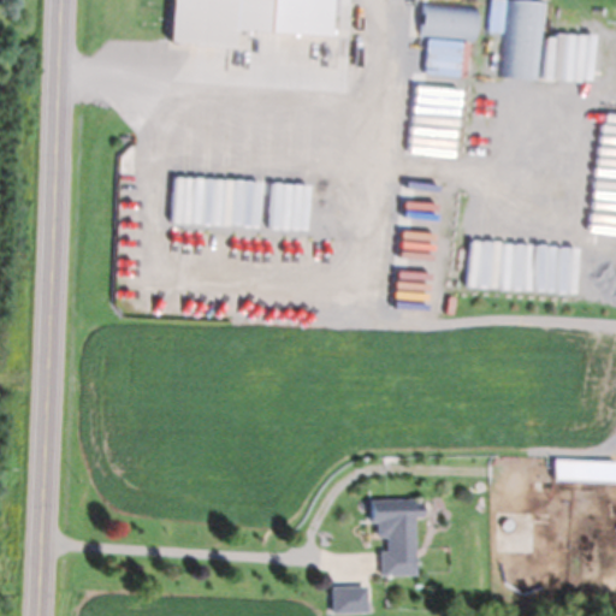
[(333,36),(333,0),(173,0),(172,45),(236,48),(237,33),(333,36)]
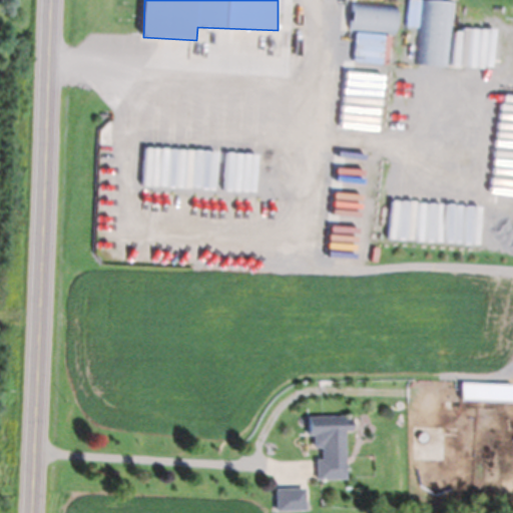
[(416,0),(415,65),(449,66),(451,0),(443,0),(416,0)]
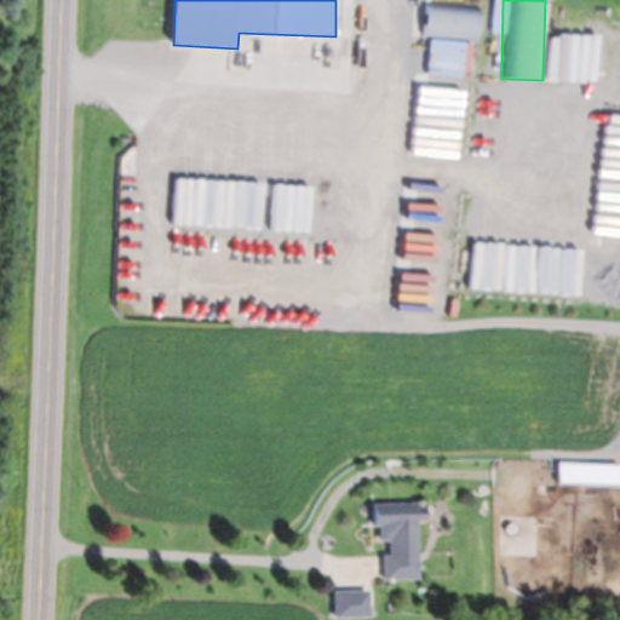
[(478,40),(481,6),(422,4),(419,36),(478,40)]
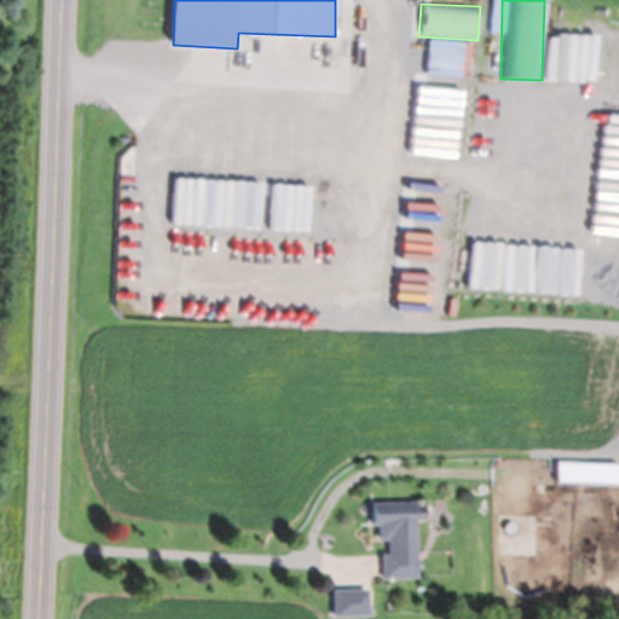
[(591,82),(594,40),(549,38),(547,80),(591,82)]
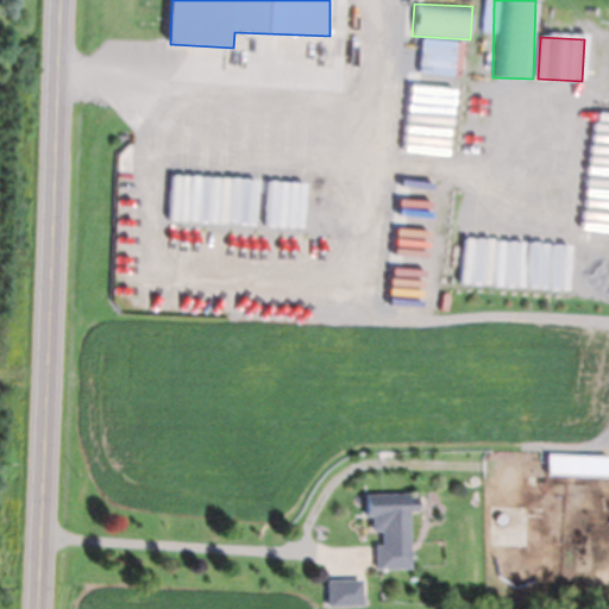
[(581,473),(581,457),(550,457),(550,473),(581,473)]
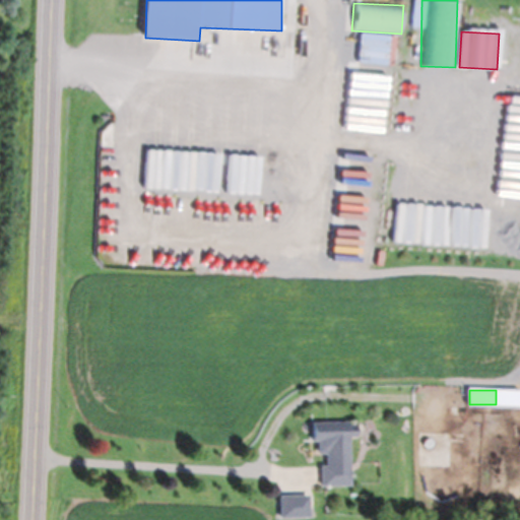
[(351,486),(350,421),(324,423),(324,465),(321,465),(321,486),(351,486)]
